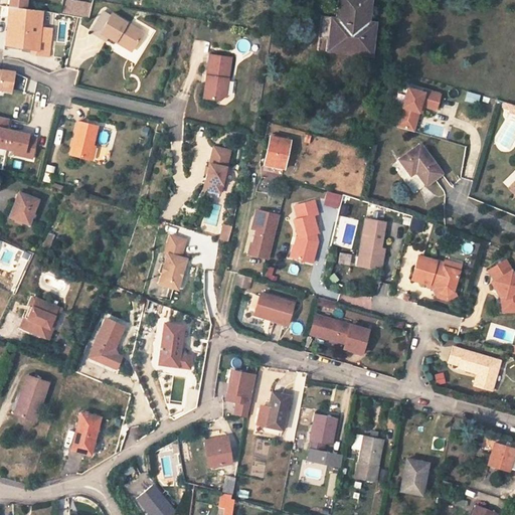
[(26,8),(26,0),(9,0),(9,6),(26,8)]
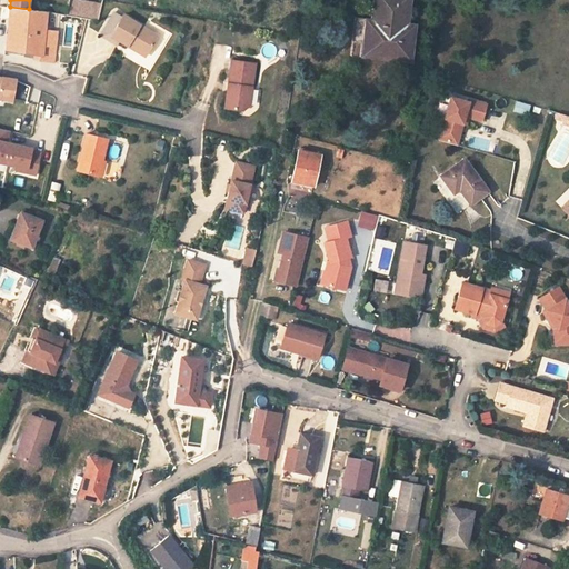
[(69,0),(67,16),(86,19),(98,21),(101,5),(76,0),(69,0)]
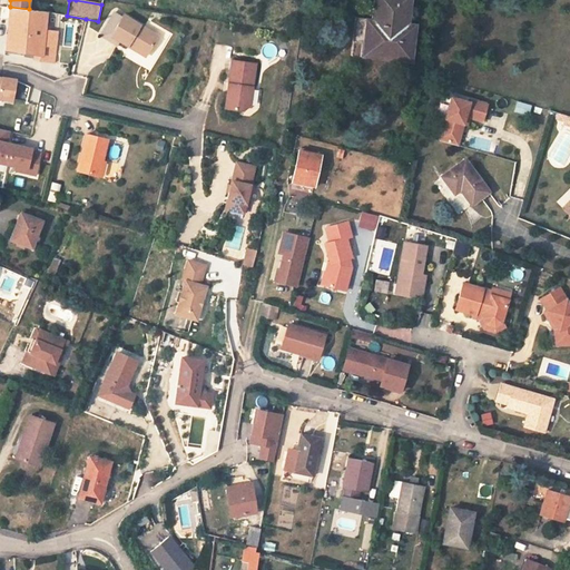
[(391,52),(397,53),(405,55),(409,27),(405,27),(408,0),(376,0),(375,20),(356,17),(353,41),(363,43),(362,53),(391,57),(391,52)]
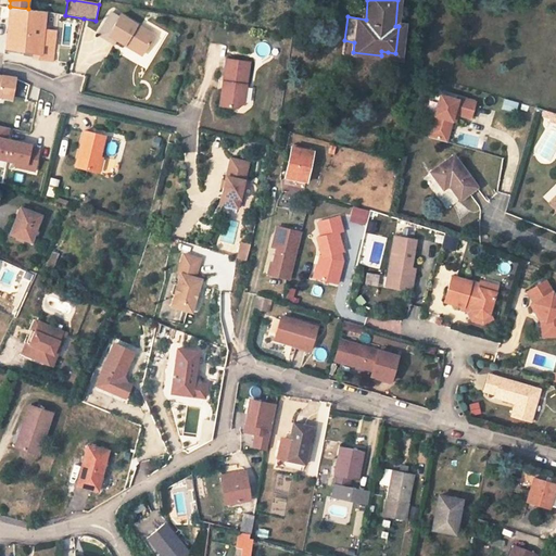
[(43,42),(45,29),(47,12),(28,9),(10,7),(7,49),(39,53),(37,59),(53,61),(55,45),(53,45),(43,42)]
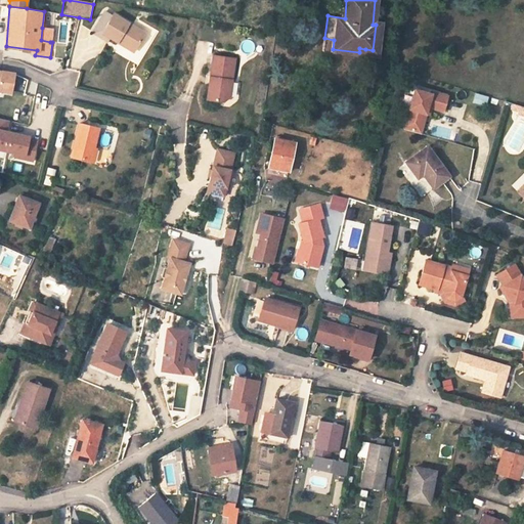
[(110,37),(118,42),(121,38),(136,47),(145,33),(114,13),(111,18),(101,32),(110,37)]
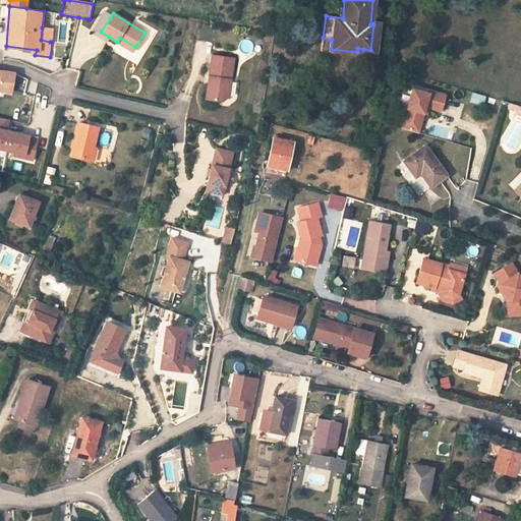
[(101,32),(110,18),(103,14),(92,32),(107,41),(109,37),(101,32)]
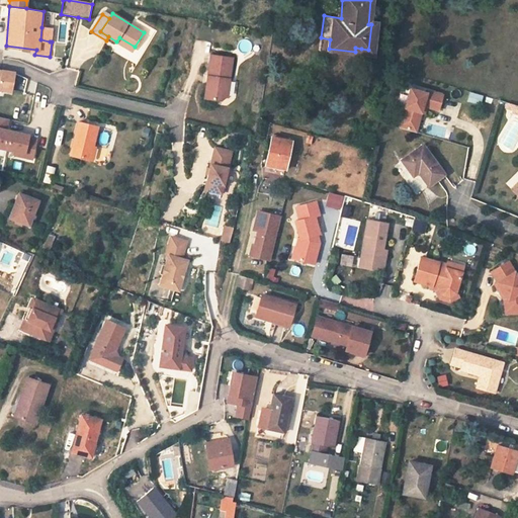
[(52,28),(41,27),(40,39),(50,41),(52,28)]
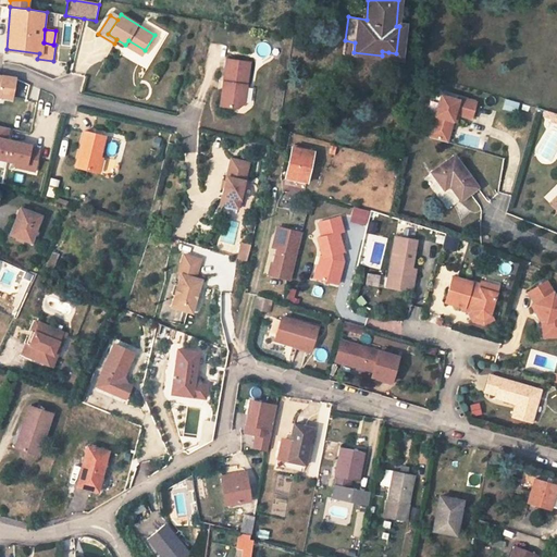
[(128,40),(125,45),(143,56),(145,50),(128,40)]
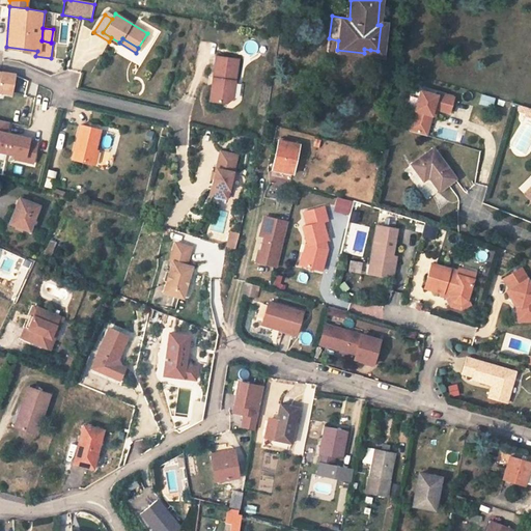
[(239,59),(216,56),(213,79),(215,79),(214,86),(212,85),(210,102),(227,104),(233,99),(239,59)]
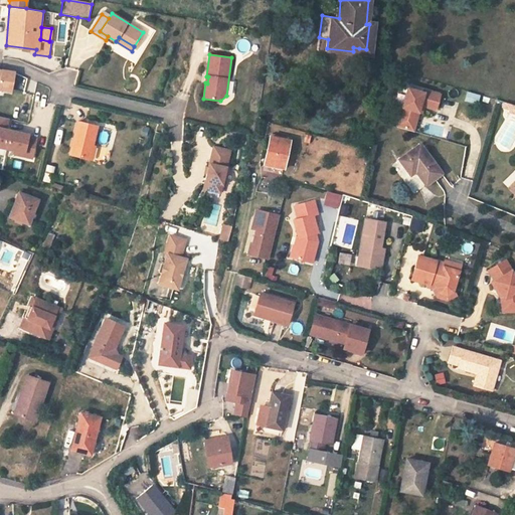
[(0,89),(11,91),(14,72),(0,69),(0,89)]
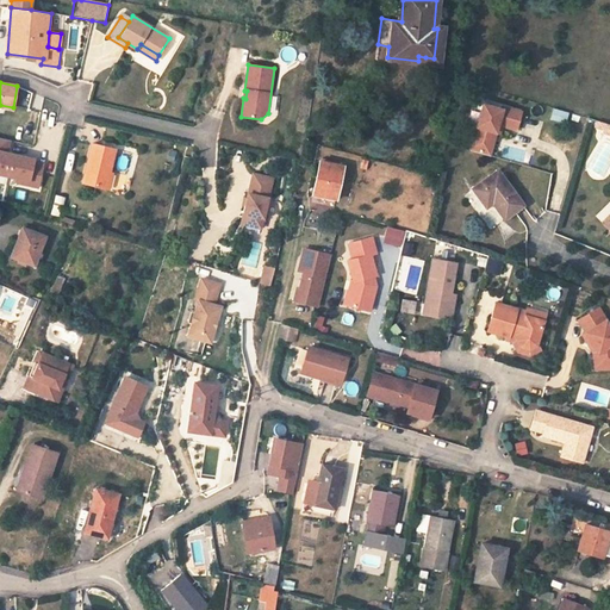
[(483,104),(470,149),(489,155),(493,139),(489,137),(490,130),(496,132),(498,124),(502,125),(516,129),(521,112),(503,106),(502,109),(483,104)]
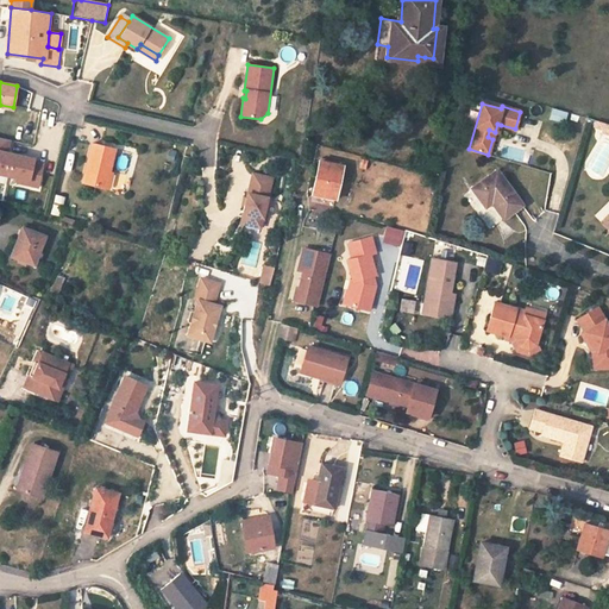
[(551,108),(550,120),(566,123),(567,111),(551,108)]
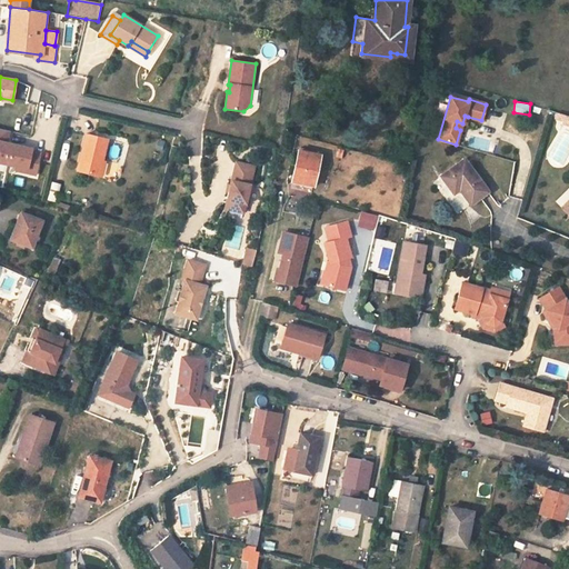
[(568,115),(556,113),(555,122),(568,125),(568,115)]
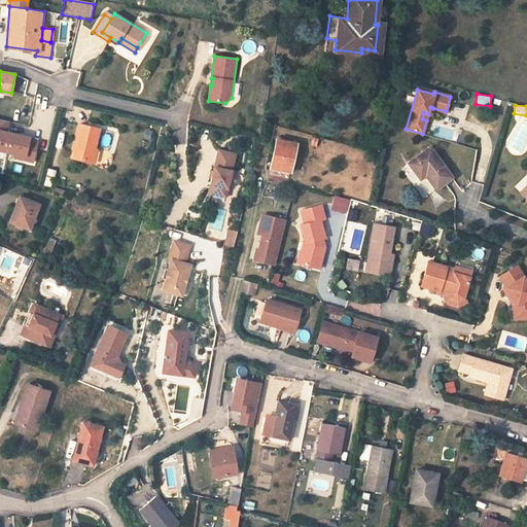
[(6,132),(8,121),(0,118),(0,150),(15,153),(25,156),(24,161),(32,163),(37,142),(29,140),(29,138),(6,132)]
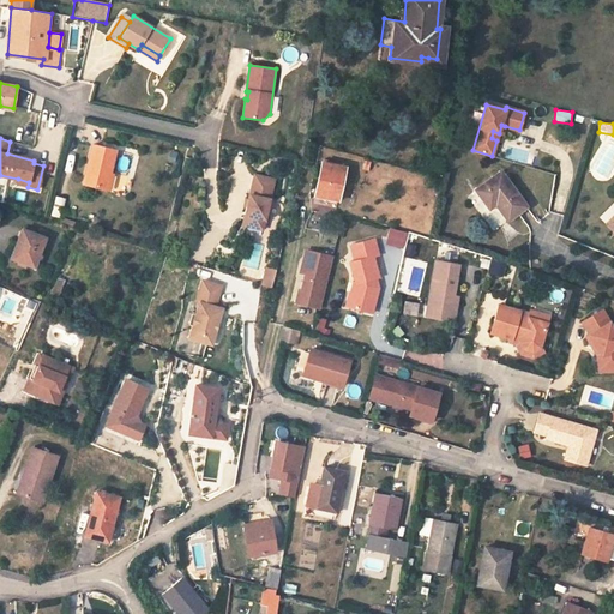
[(106,190),(109,174),(115,150),(92,144),(83,184),(106,190)]
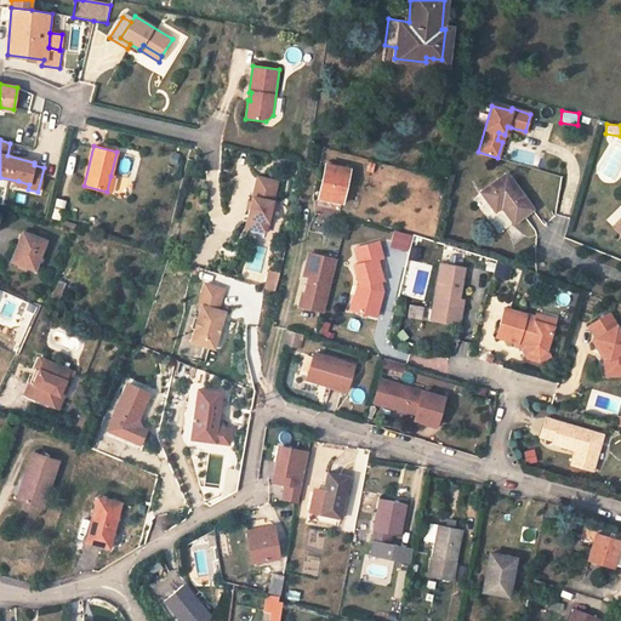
[(330,198),(330,200),(342,203),(348,170),(326,164),(319,194),(330,198)]
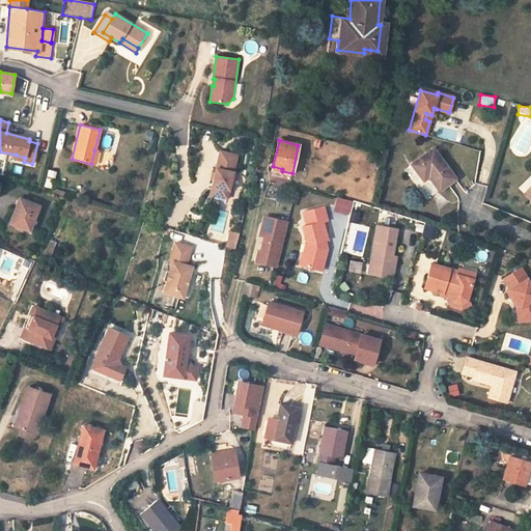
[(455,178),(434,148),(412,164),(423,180),(429,176),(440,190),(455,178)]
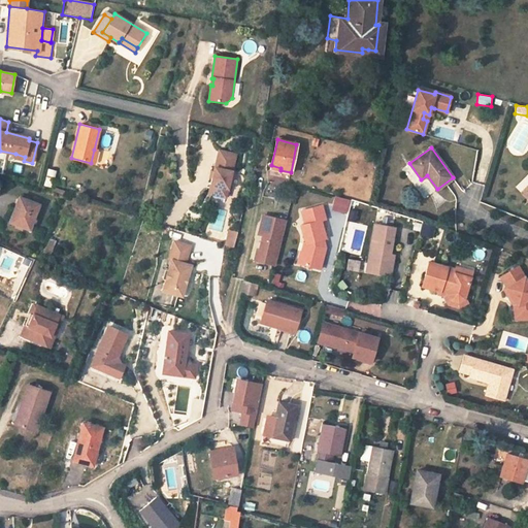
[(236,155),(219,150),(208,193),(225,197),(236,155)]
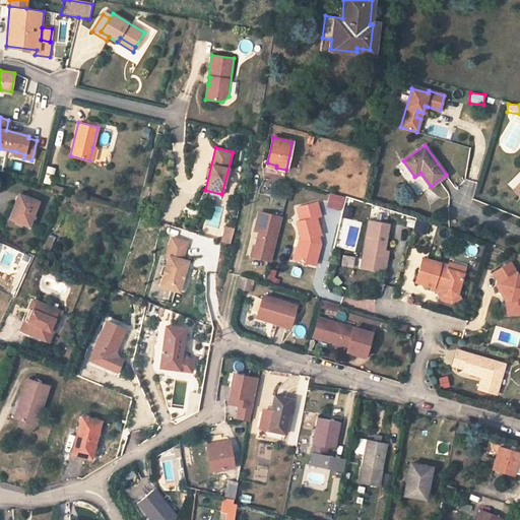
[(45,183),(52,184),(54,167),(46,166),(45,183)]
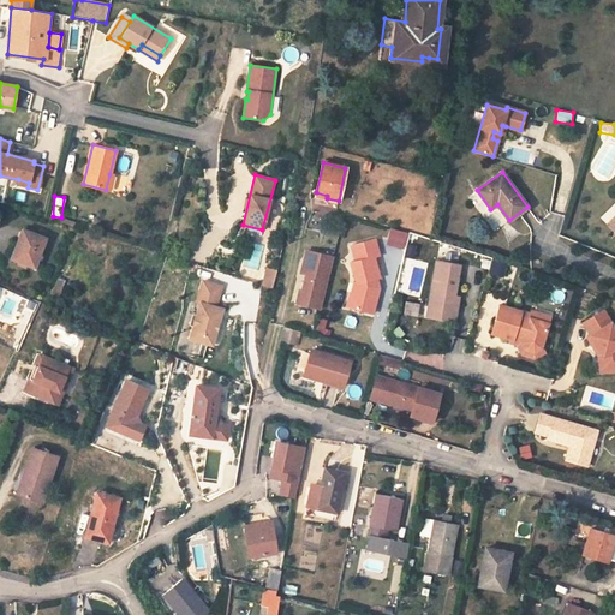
[(406,246),(410,232),(390,227),(386,242),(406,246)]
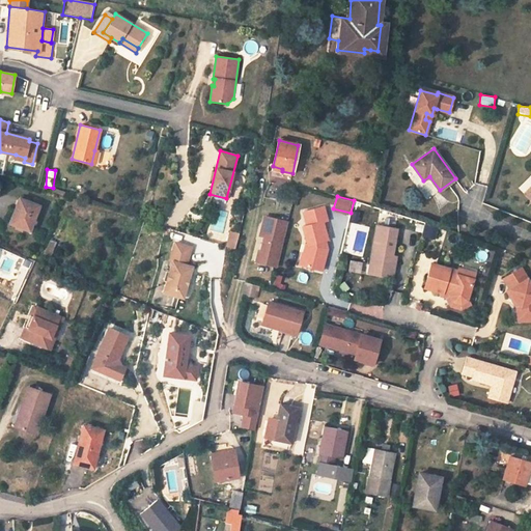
[(30,231),(39,205),(21,198),(18,207),(16,206),(9,223),(30,231)]
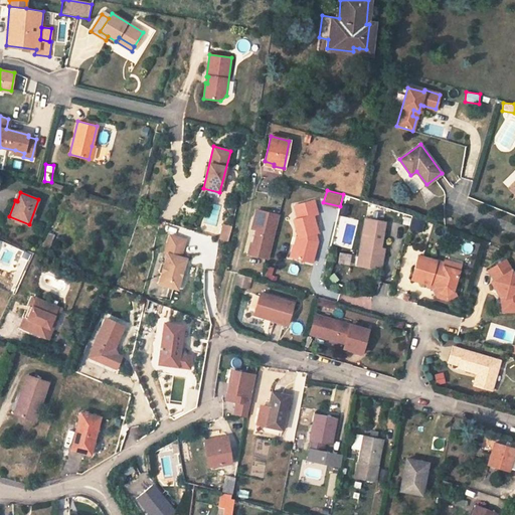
[(314,242),(317,241),(315,233),(317,232),(312,215),(317,213),(313,200),(294,205),(296,213),(297,212),(299,218),(293,219),(297,238),(296,237),(294,245),(295,246),(297,248),(294,258),(312,263),(316,247),(313,246),(314,242)]
